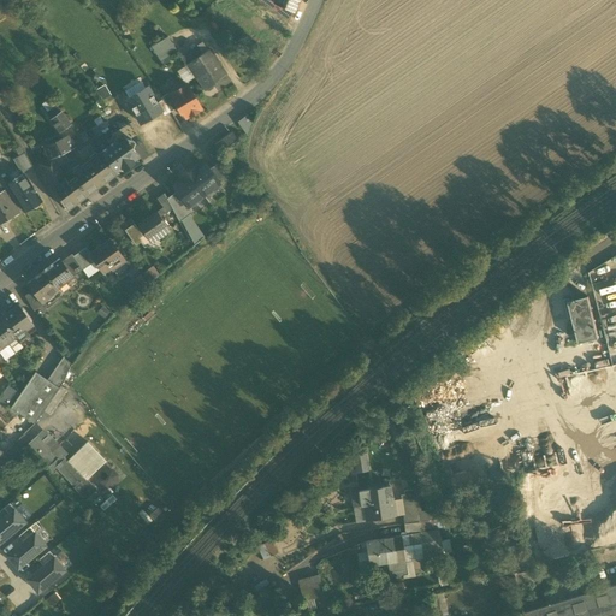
[(278,12),(280,6),(274,3),(274,0),(266,0),(265,3),(278,12)]
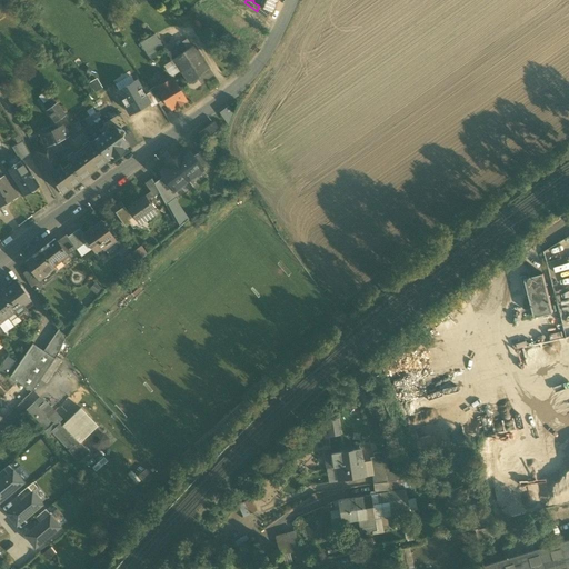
[(271,11),(276,0),(253,0),(253,2),(259,6),(270,11),(271,11)]
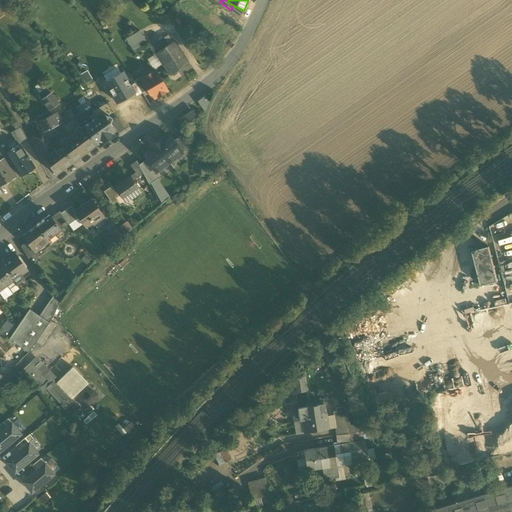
[(231,10),(240,17),(243,10),(233,5),(231,10)]
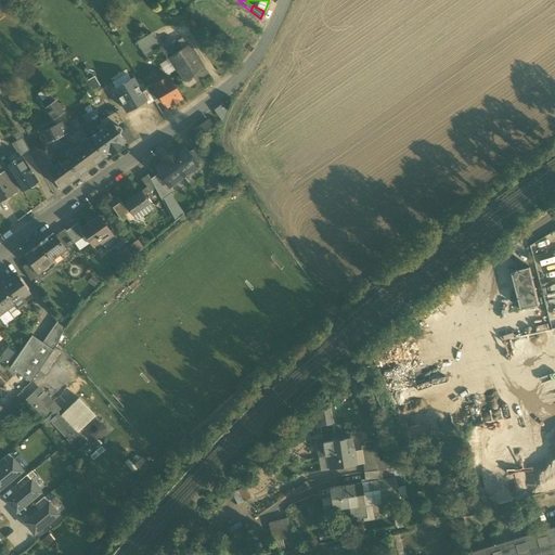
[(119,13),(107,17),(111,28),(123,25),(119,13)]
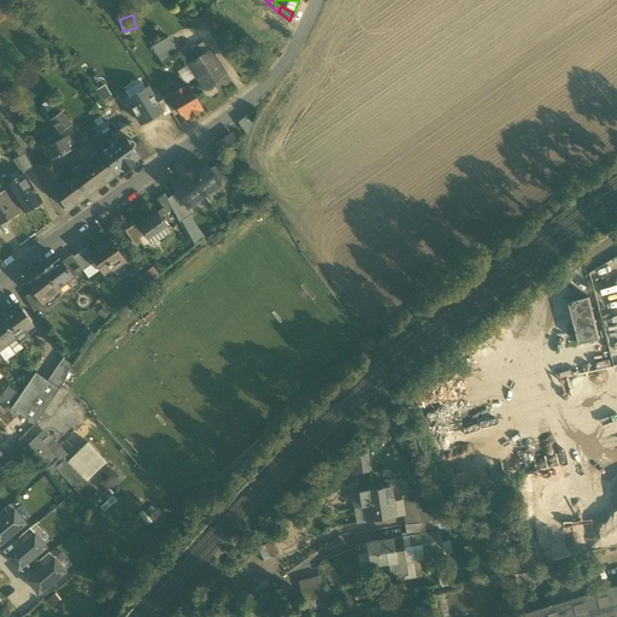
[(152,47),(162,62),(177,52),(168,36),(152,47)]
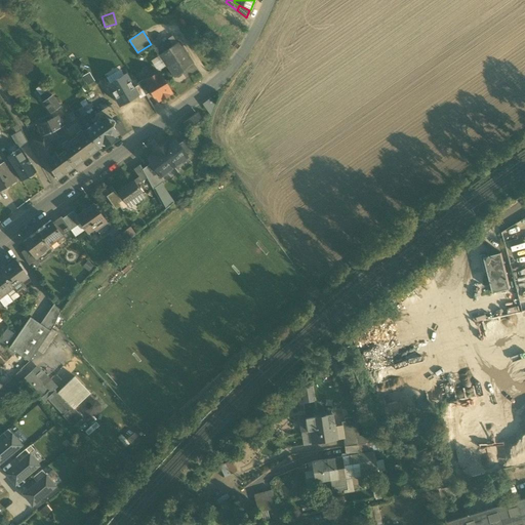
[(172,36),(168,39),(172,46),(177,43),(172,36)]
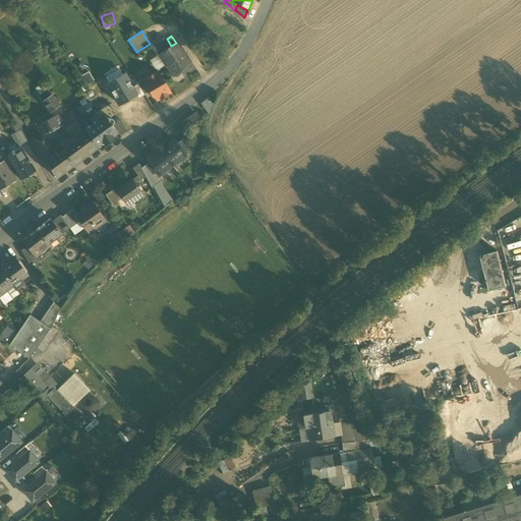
[(166,66),(174,77),(191,63),(178,42),(176,43),(171,46),(167,39),(154,48),(158,55),(165,65),(166,66)]
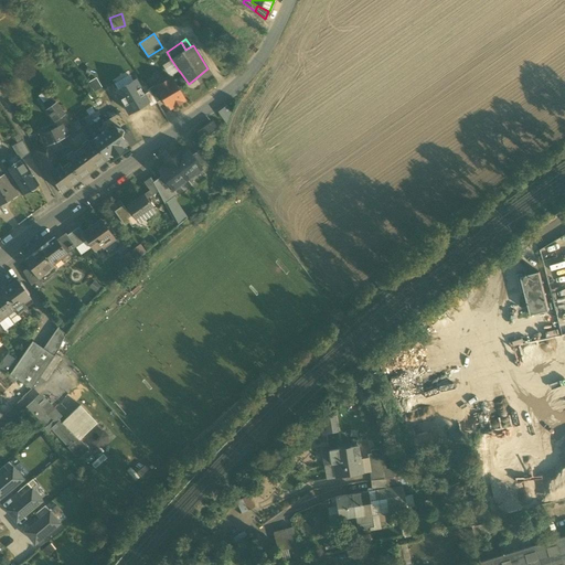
[(170,77),(179,71),(171,60),(162,66),(170,77)]
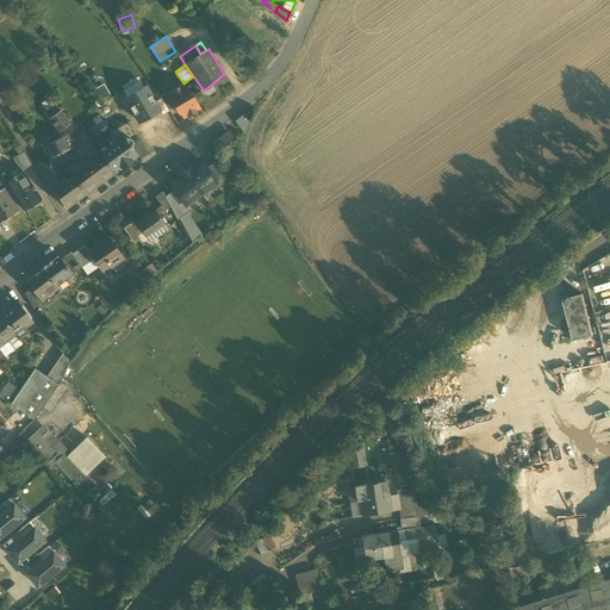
[(128,98),(144,87),(141,80),(123,91),(128,98)]
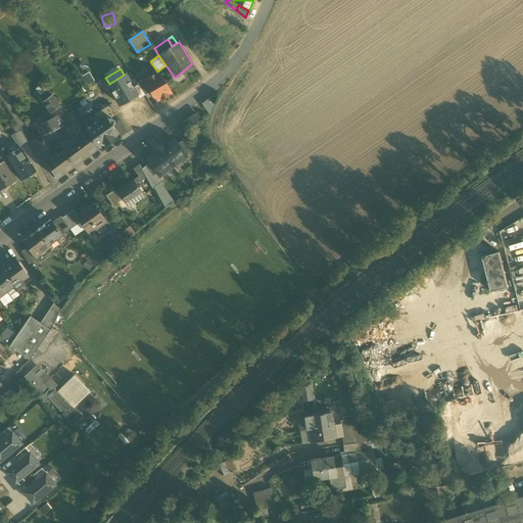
[(151,91),(157,101),(161,99),(162,99),(162,98),(168,95),(168,96),(169,95),(172,93),(159,72),(157,73),(156,73),(155,73),(156,74),(147,79),(147,78),(146,79),(146,80),(144,81),(143,81),(150,92),(151,91)]
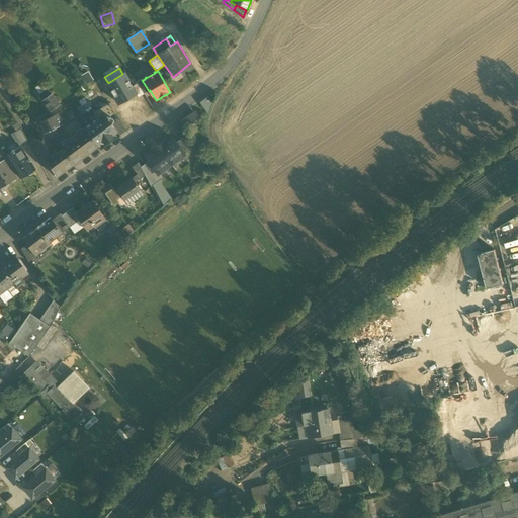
[(108,83),(106,84),(118,104),(136,94),(132,87),(123,73),(122,74),(108,83)]
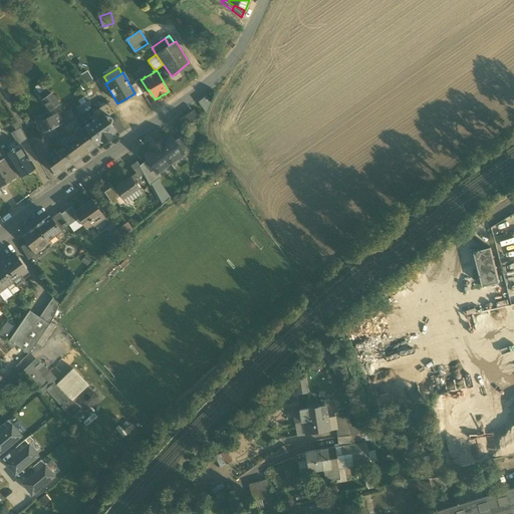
[(136,83),(143,93),(148,90),(141,79),(142,79),(141,77),(135,81),(136,83)]
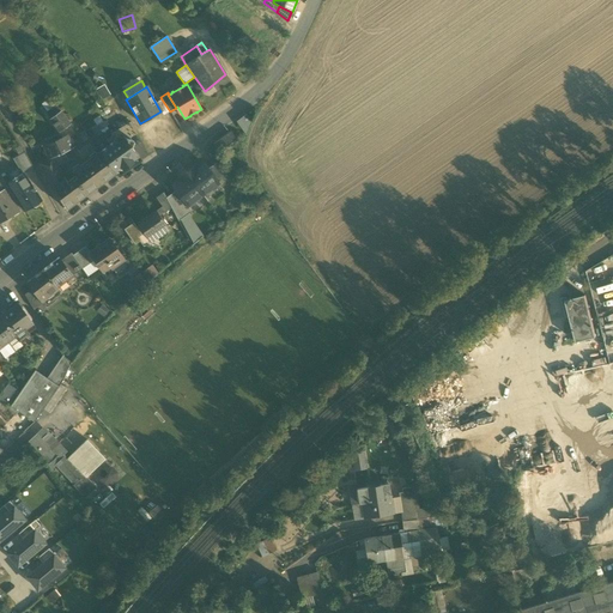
[(50,98),(42,104),(47,113),(55,105),(50,98)]
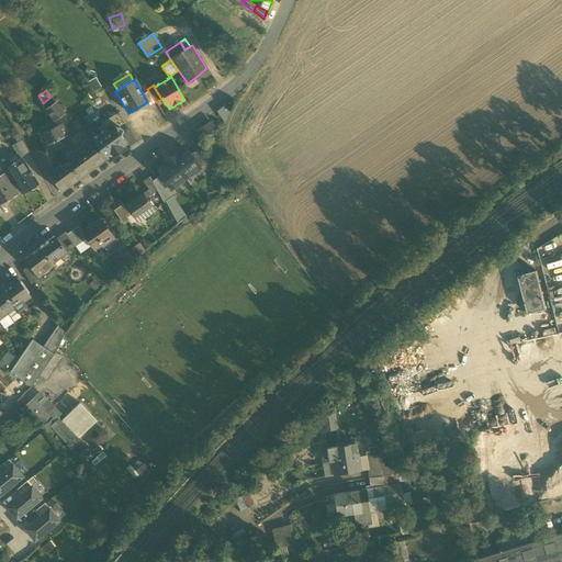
[(156,102),(148,91),(143,94),(147,102),(150,107),(156,103),(156,102)]
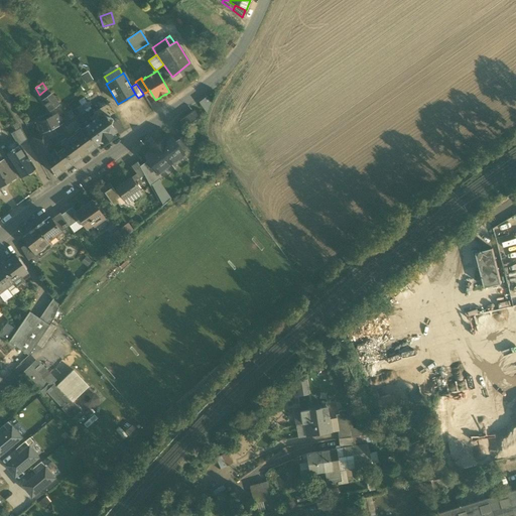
[(38,95),(42,100),(51,93),(47,89),(46,89),(39,95),(38,95)]
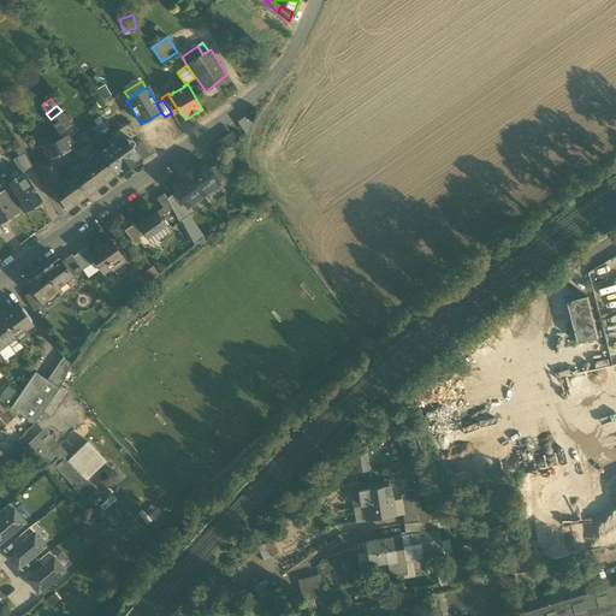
[(49,120),(59,132),(71,124),(61,111),(51,119),(49,120)]
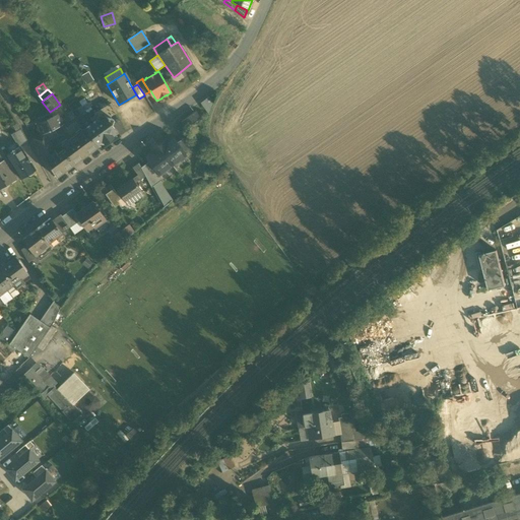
[(209,96),(200,104),(208,115),(214,103),(209,96)]
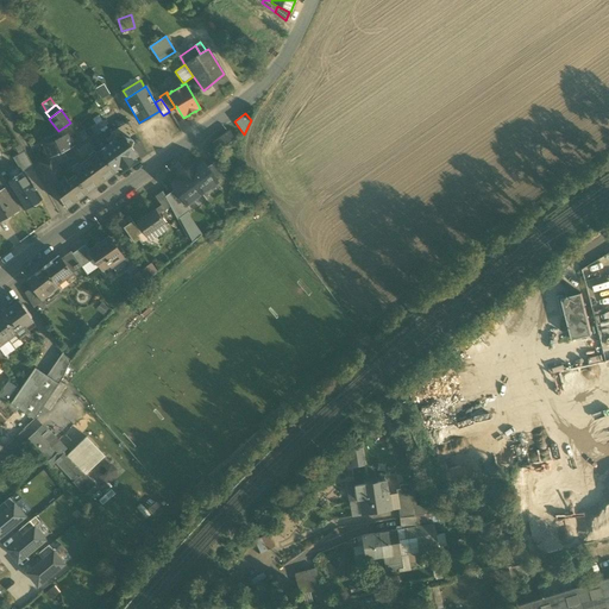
[(107,140),(108,143),(113,140),(121,143),(123,137),(129,139),(130,137),(136,133),(130,121),(111,132),(108,139),(107,140)]
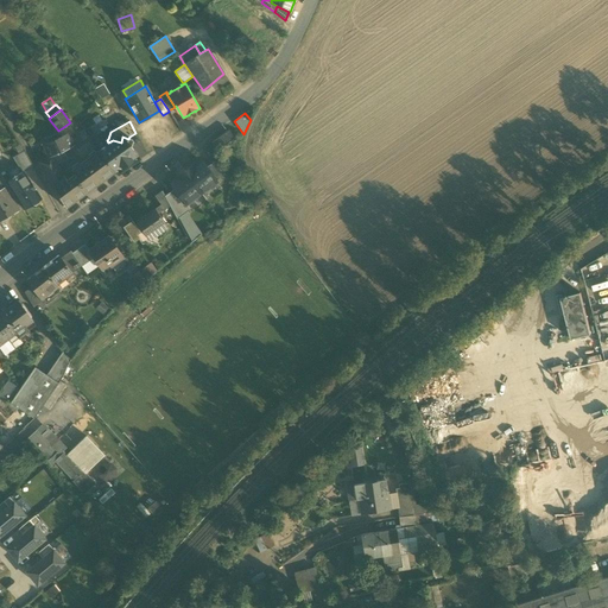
[(83,130),(78,132),(83,140),(88,138),(83,130)]
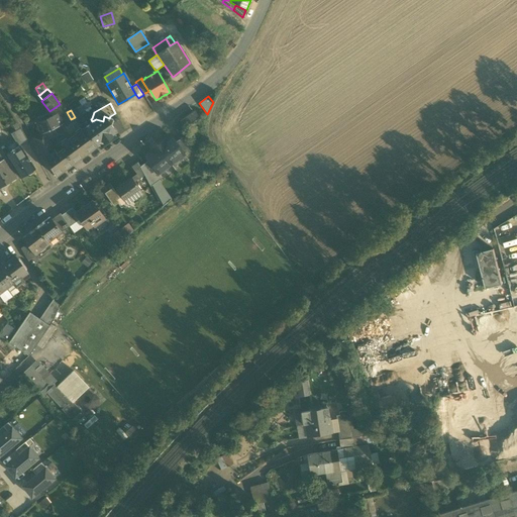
[(58,115),(62,124),(71,119),(67,112),(66,111),(58,115)]
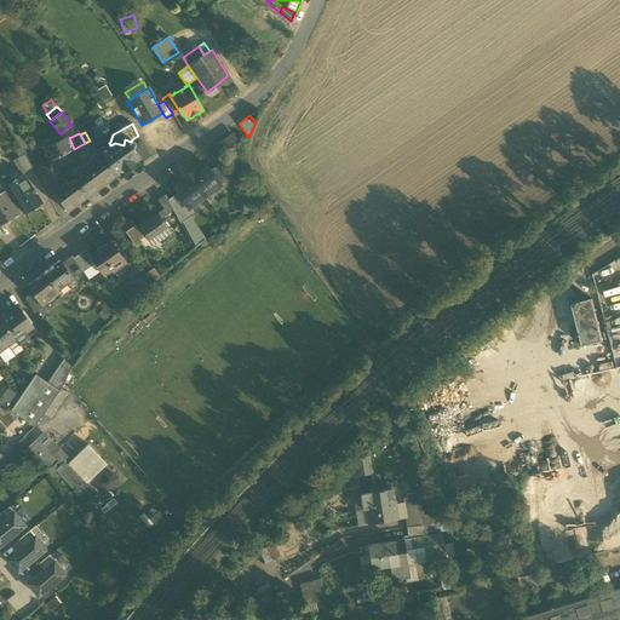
[(234,133),(216,145),(222,154),(240,141),(234,133)]
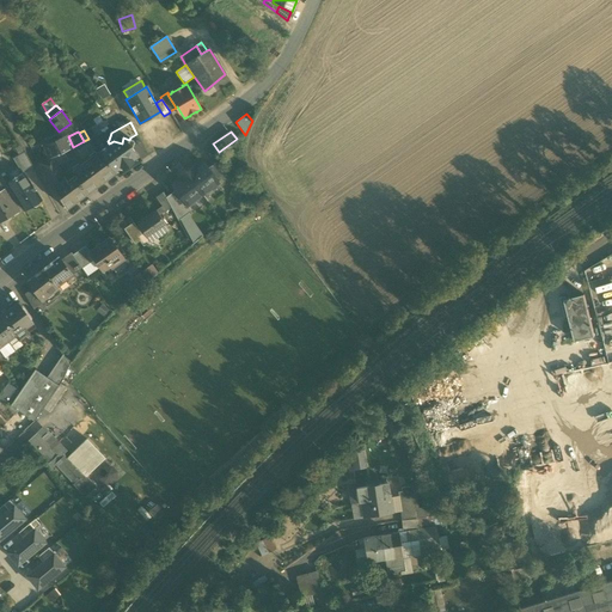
[(43,146),(49,158),(62,152),(73,147),(68,136),(67,135),(61,138),(60,134),(49,140),(50,144),(43,146)]
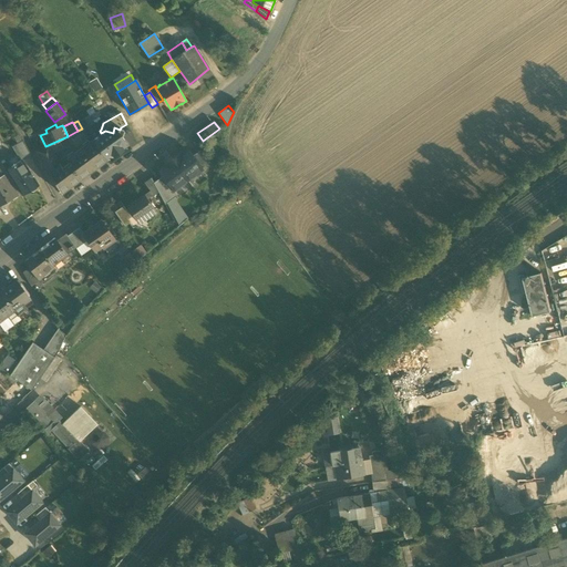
[(101,133),(113,136),(114,132),(119,133),(120,130),(114,127),(113,133),(105,131),(101,133)]
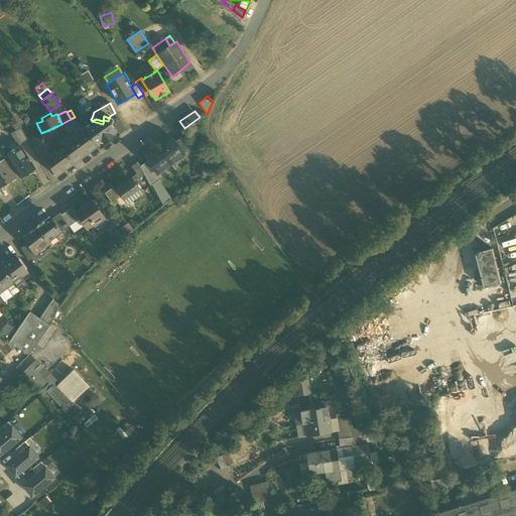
[(113,119),(109,118),(108,121),(104,120),(103,124),(114,129),(111,124),(113,119)]
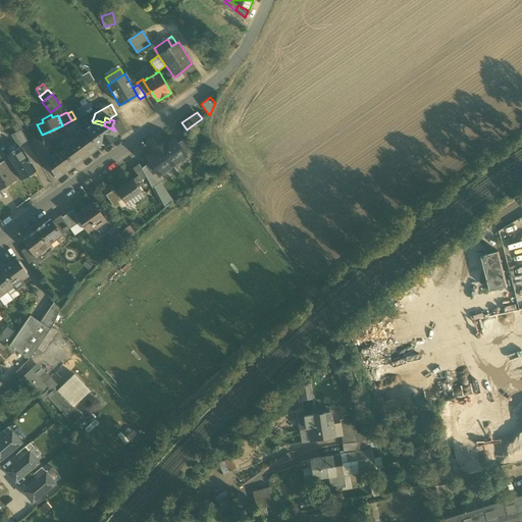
[(85,129),(98,148),(104,143),(113,137),(118,134),(115,131),(104,125),(93,122),(85,129)]
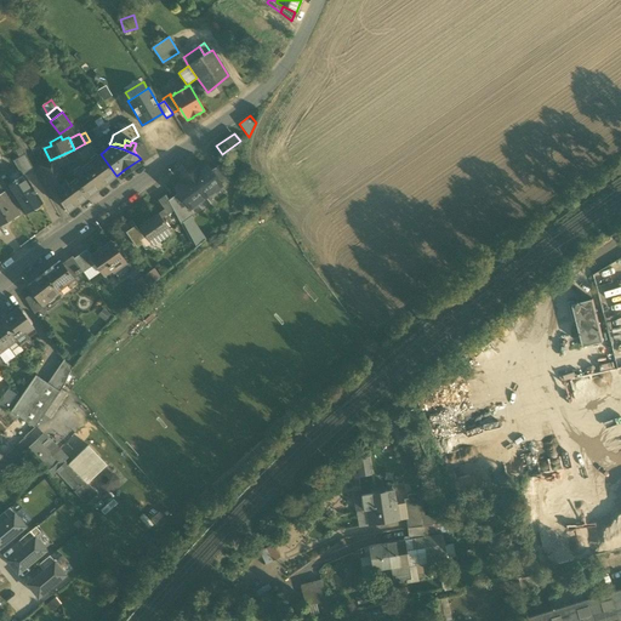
[(68,212),(87,197),(77,181),(69,187),(60,170),(61,170),(60,167),(66,164),(68,161),(63,154),(50,160),(39,165),(68,212)]
